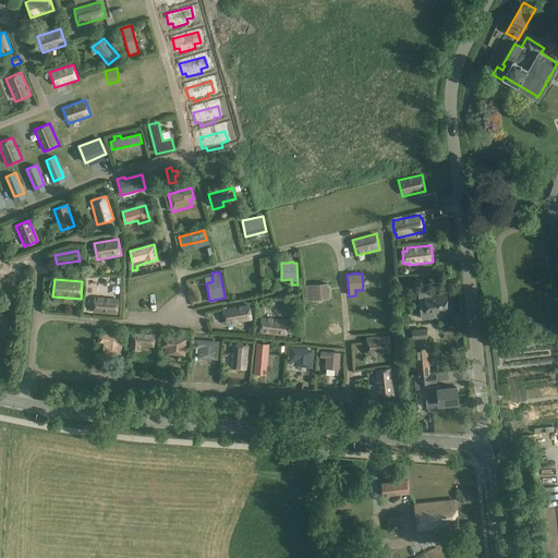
[(328,283),(304,286),(305,292),(308,292),(310,301),(329,299),(329,292),(330,292),(329,288),(328,288),(328,283)]
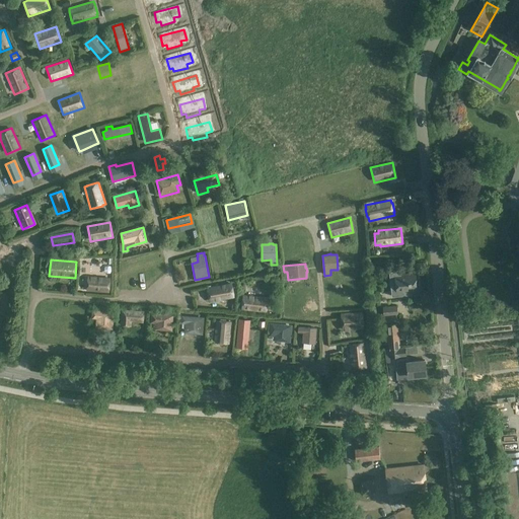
[(0,274),(15,274),(15,266),(0,265),(0,274)]
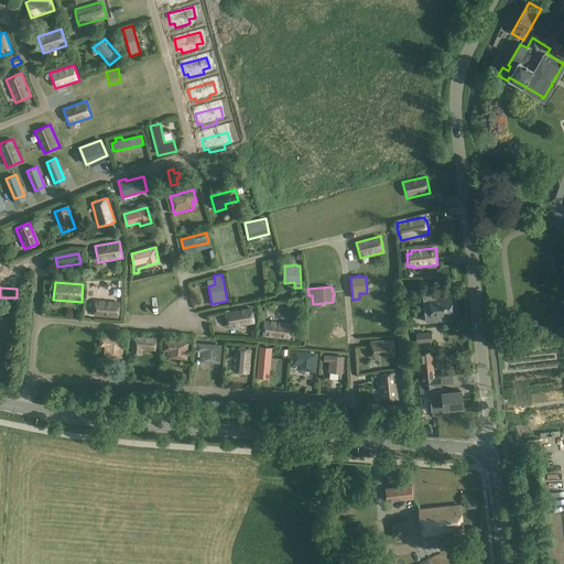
[(423,295),(426,322),(444,320),(443,314),(453,313),(451,297),(435,300),(434,294),(423,295)]
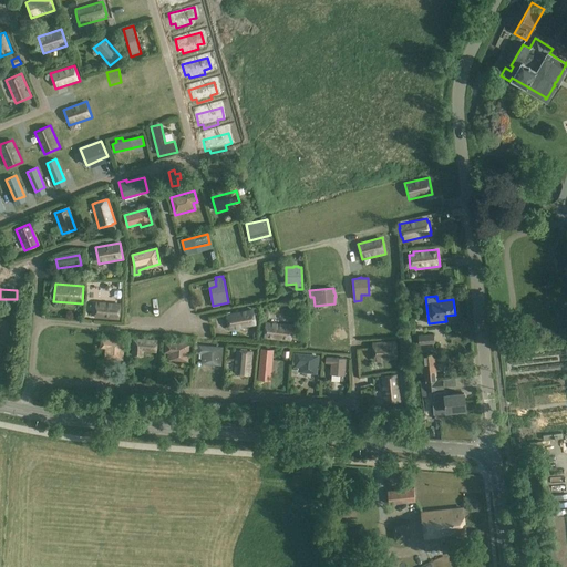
[(96,301),(94,319),(120,320),(121,303),(96,301)]
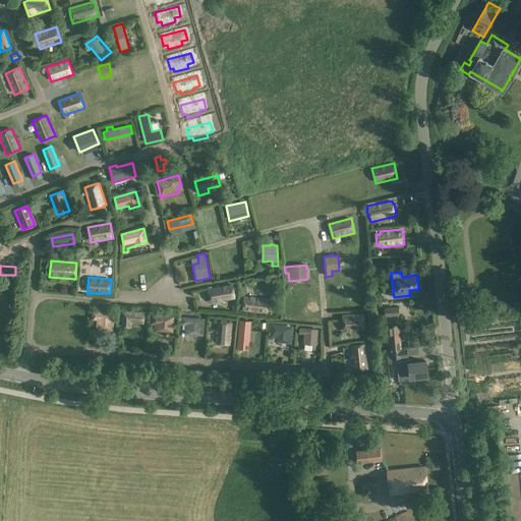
[(232,285),(210,289),(211,301),(234,298),(232,285)]
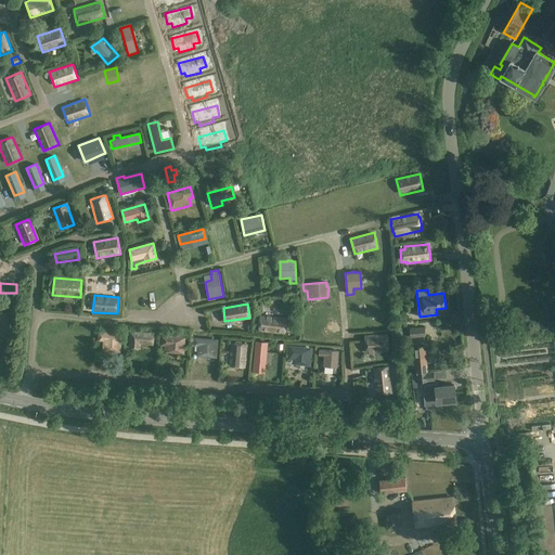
[(335,312),(317,314),(318,322),(335,321),(335,312)]
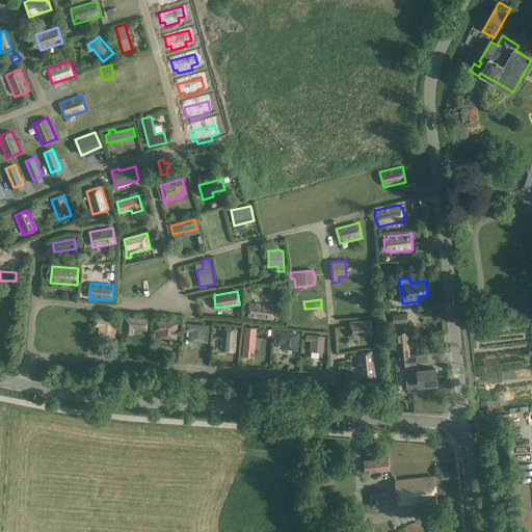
[(274,306),(249,303),(248,316),(273,319),(274,306)]
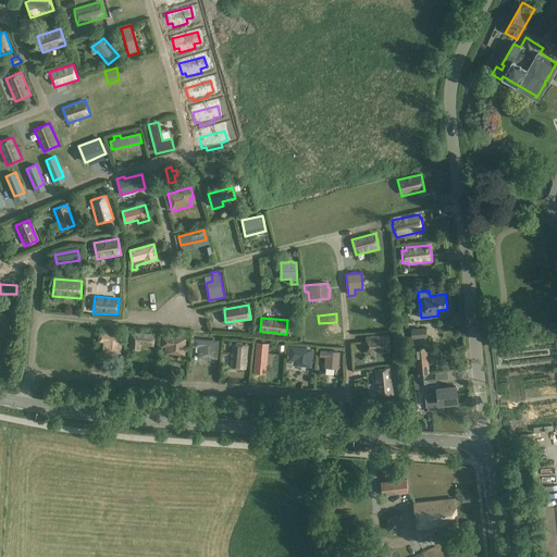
[(415,330),(413,330),(410,331),(411,341),(425,338),(424,329),(415,331),(415,330)]
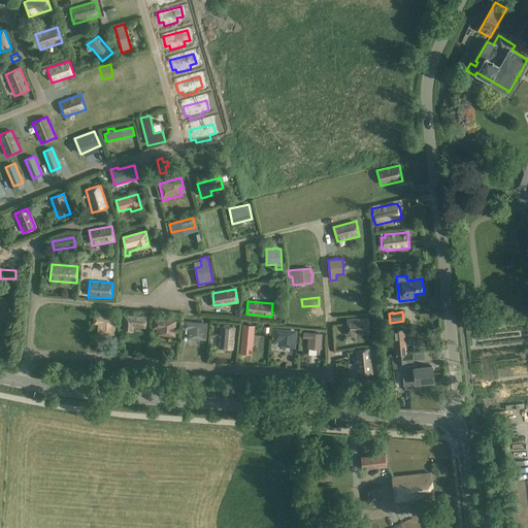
[(124,315),(122,331),(134,332),(134,328),(146,329),(147,317),(124,315)]
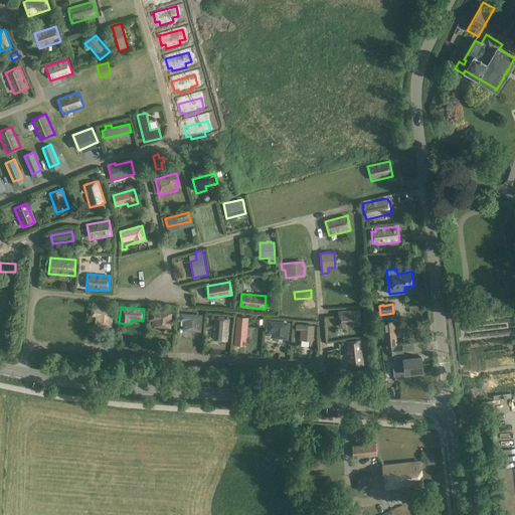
[(92,308),(92,316),(96,317),(95,326),(113,327),(114,310),(92,308)]
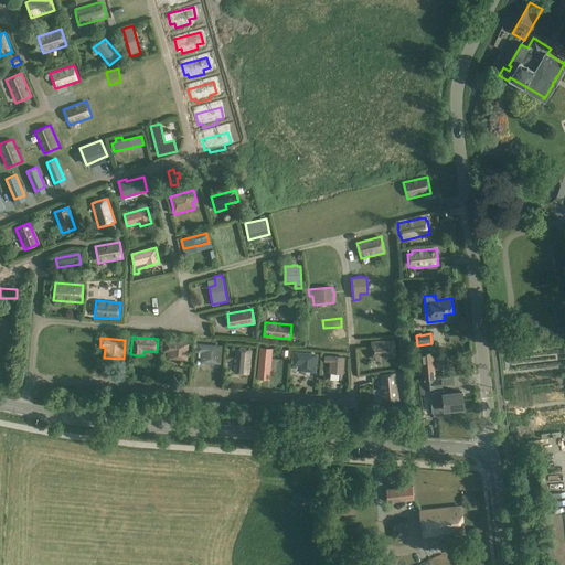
[(395,339),(371,341),(372,360),(396,359),(395,339)]
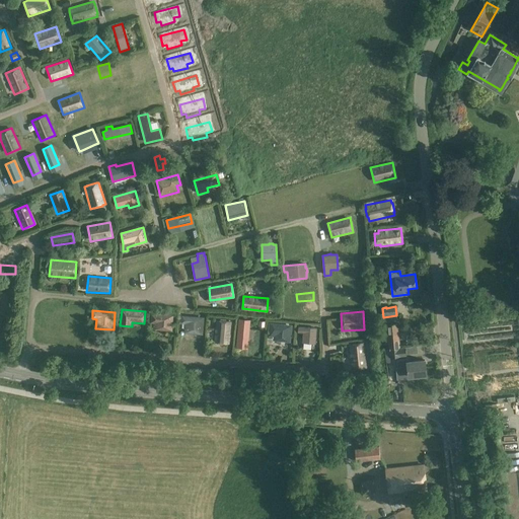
[(151,313),(150,323),(155,324),(154,330),(172,331),(173,315),(151,313)]
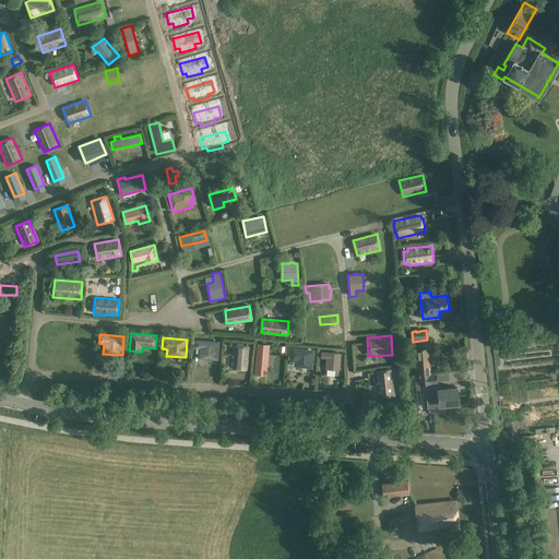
[(195,340),(195,348),(199,349),(199,359),(218,360),(221,342),(195,340)]
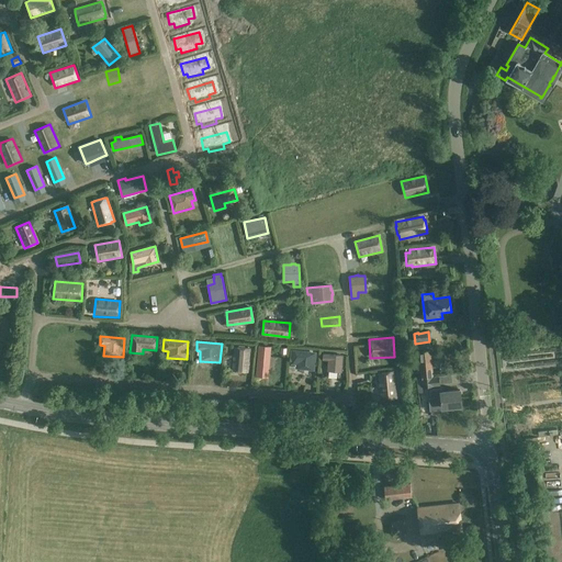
[(253,375),(269,375),(270,344),(254,344),(253,375)]
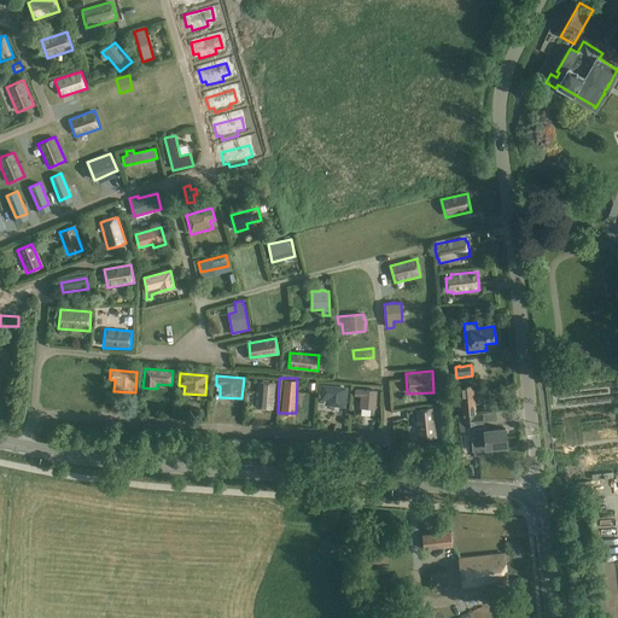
[(252,380),(252,388),(258,388),(256,406),(275,407),(275,400),(277,391),(278,391),(278,388),(277,388),(277,382),(252,380)]
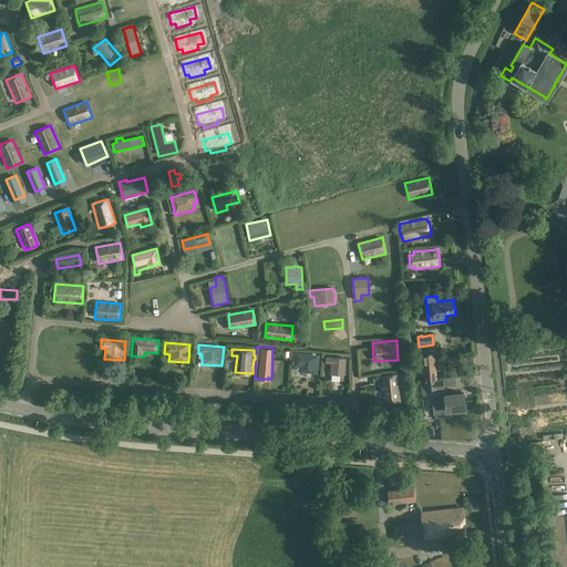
[(296,353),(295,361),(299,362),(298,372),(317,374),(319,356),(296,353)]
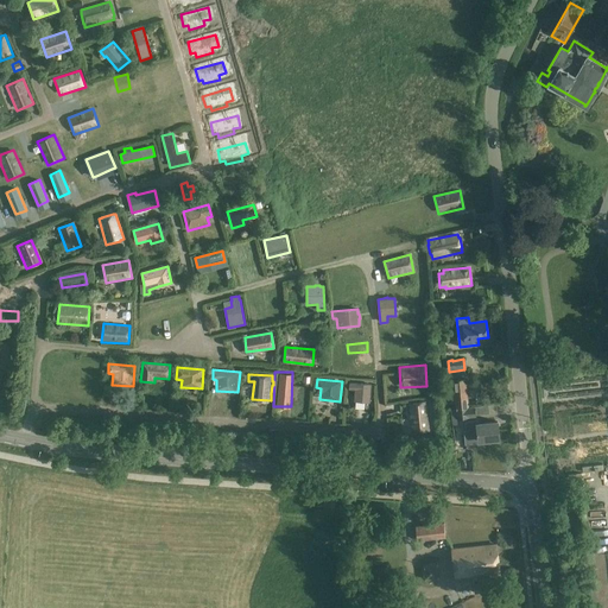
[(456,409),(468,407),(466,380),(454,381),(456,409)]
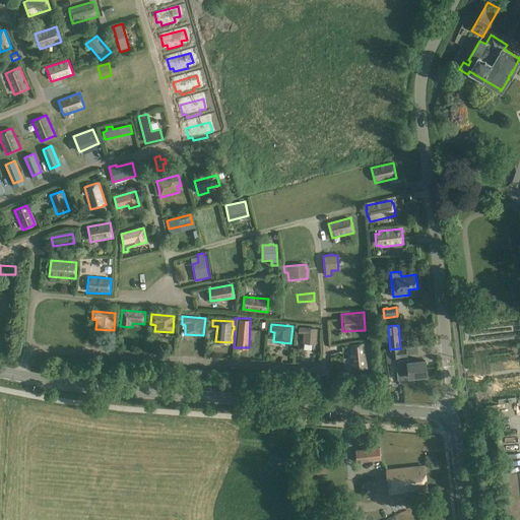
[(299,327),(299,333),(304,333),(303,343),(317,344),(318,329),(299,327)]
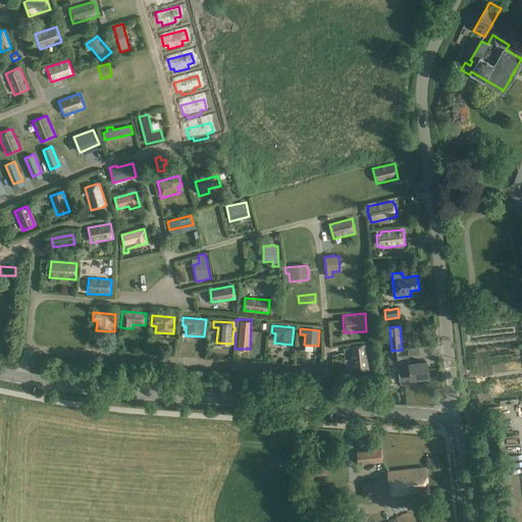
[(367,345),(351,346),(354,371),(369,370),(367,345)]
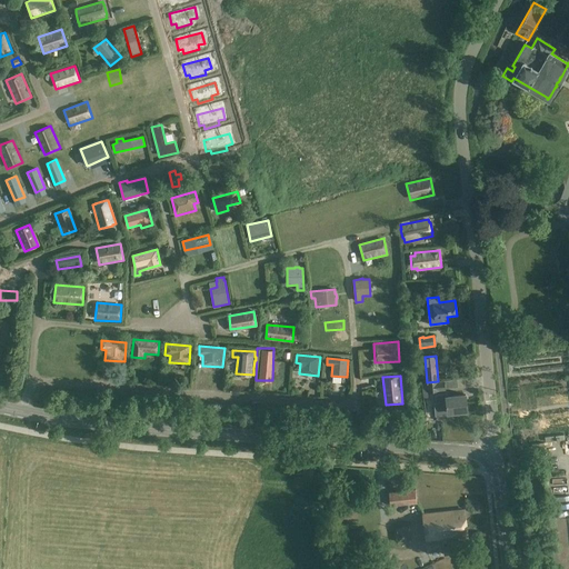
[(438,381),(427,382),(428,391),(445,389),(445,381),(438,381)]
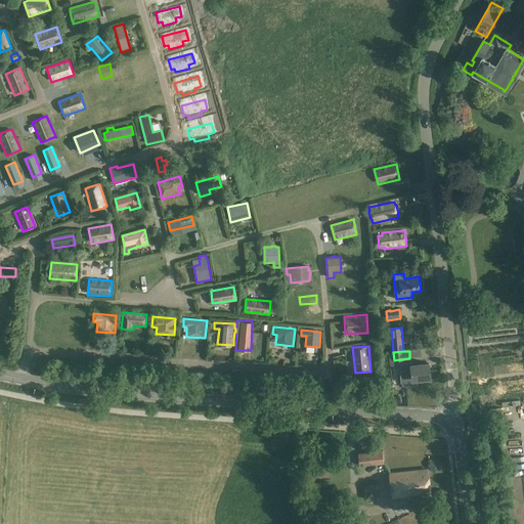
[(401,370),(399,372),(400,384),(413,382),(413,380),(430,378),(429,363),(411,364),(407,365),(407,362),(400,363),(401,370)]
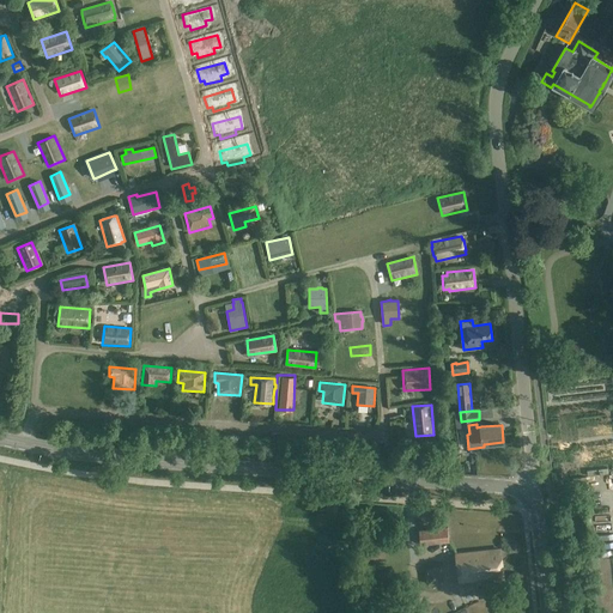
[(448,528),(419,530),(420,546),(449,542),(448,528)]
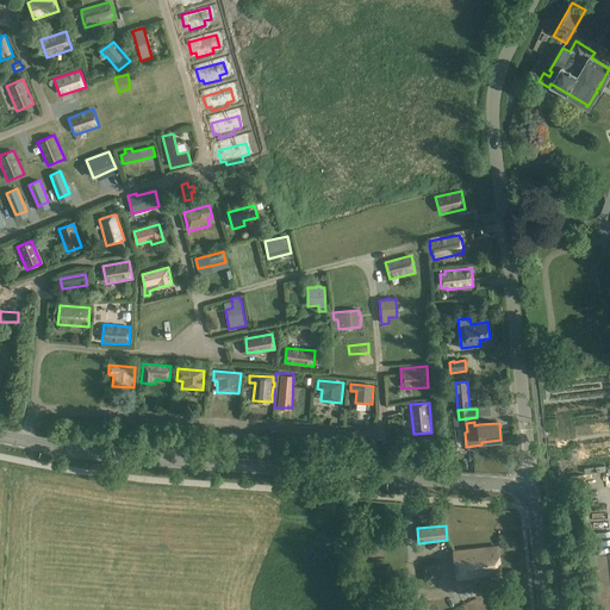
[(490,583),(489,576),(500,574),(497,547),(454,552),(458,579),(474,577),(474,585),(475,585),(477,596),(491,595),(490,583)]
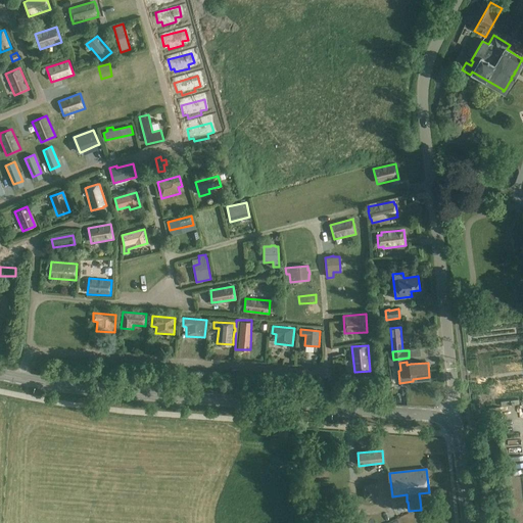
[(364,497),(365,498),(377,497),(378,497),(378,496),(377,485),(376,484),(365,484),(364,485),(364,497)]
